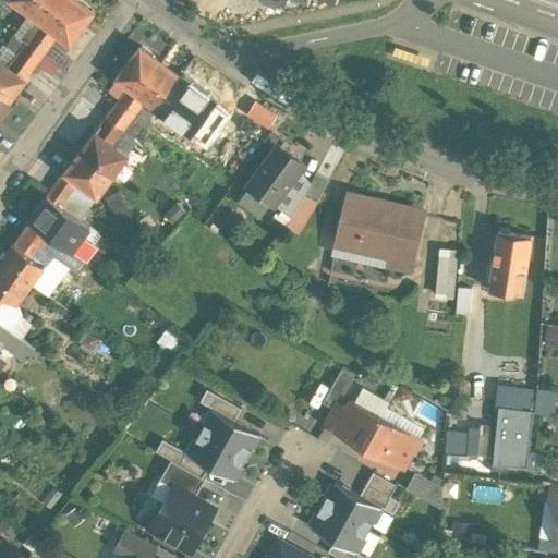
[(14,0),(31,12),(39,0),(14,0)]
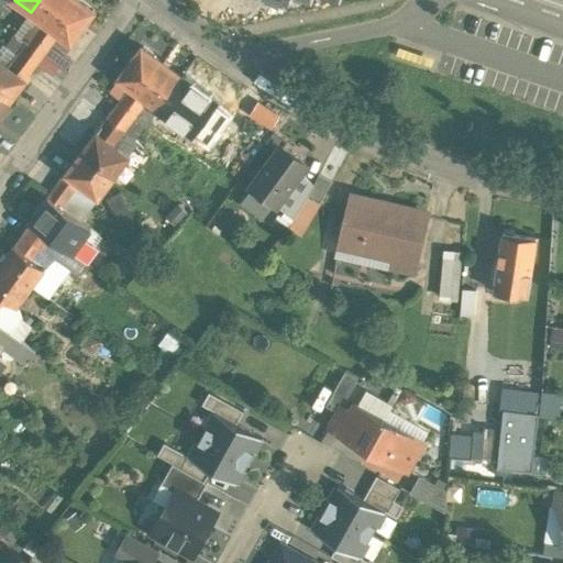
[(40,0),(31,12),(42,20),(43,20),(51,26),(69,0),(40,0)]
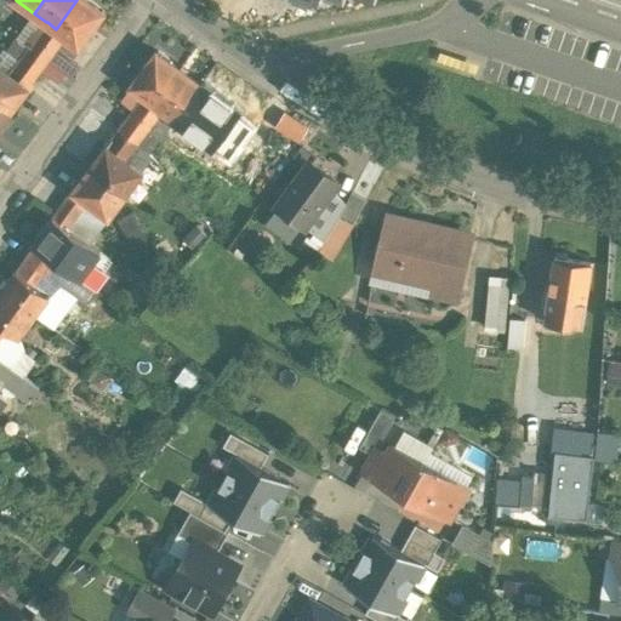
[(85,0),(77,0),(56,29),(64,36),(66,36),(64,38),(77,47),(84,38),(81,36),(101,12),(85,0)]
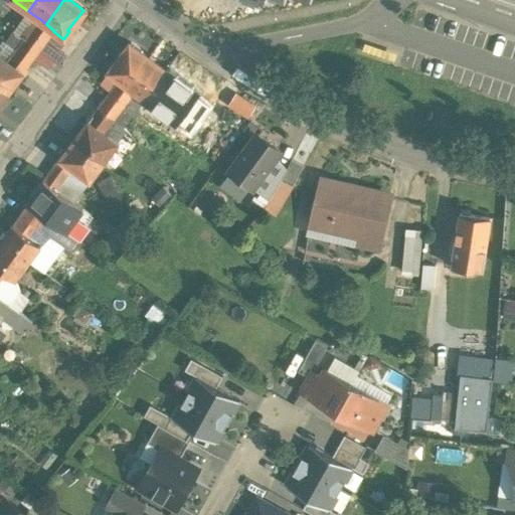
[(232,0),(260,9),(263,0),(267,0),(283,5),(284,0),(298,0),(305,2),(305,0),(232,0)]
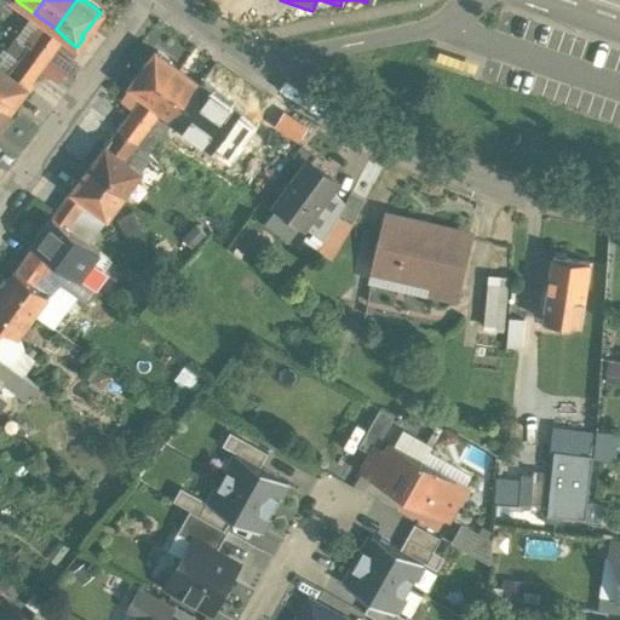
[(46,22),(36,36),(46,42),(56,29),(47,22),(46,22)]
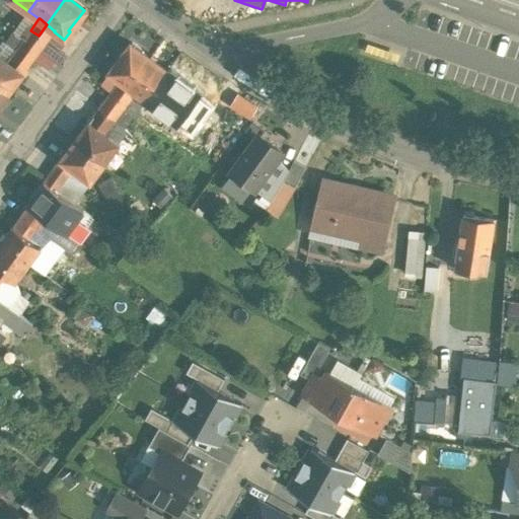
[(54,30),(47,24),(39,35),(46,42),(54,31),(54,30)]
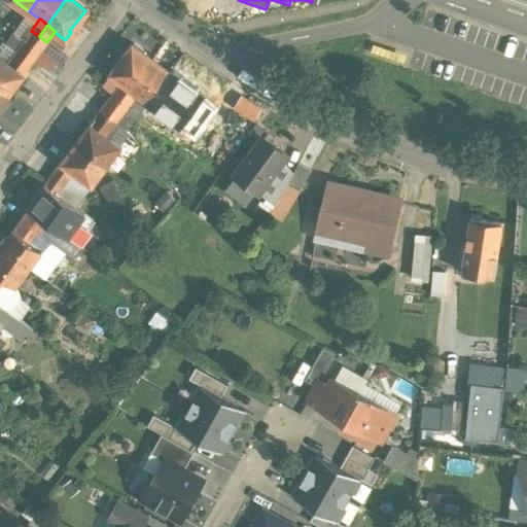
[(39,36),(31,31),(25,39),(40,50),(46,42),(39,36)]
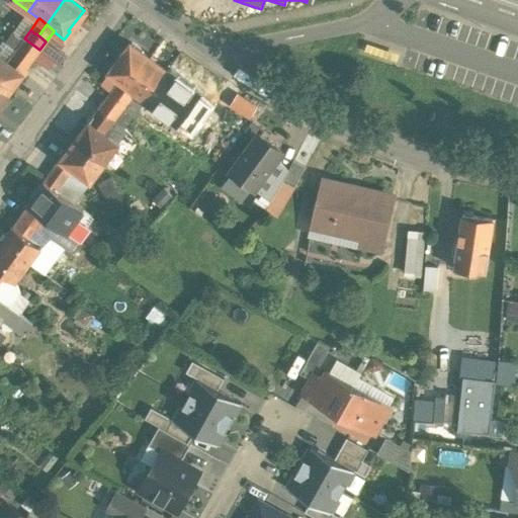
[(39,50),(24,38),(17,48),(32,59),(39,50)]
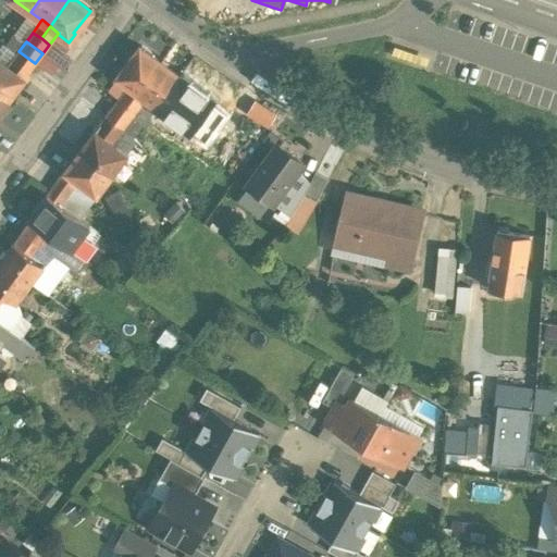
[(8,47),(0,56),(0,61),(7,66),(16,54),(8,47)]
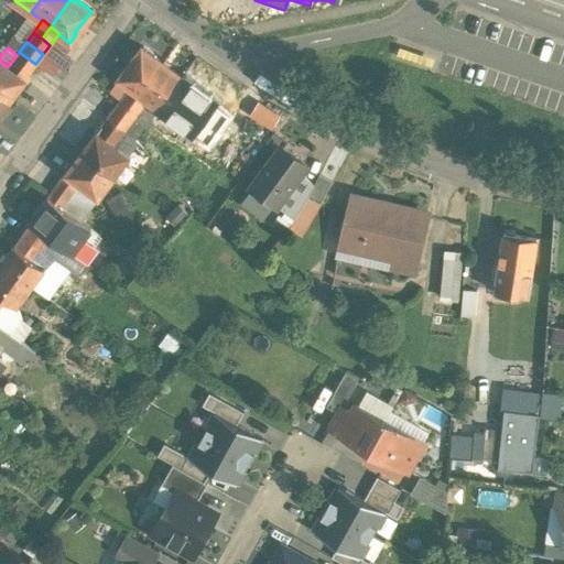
[(162,62),(142,47),(126,71),(123,69),(118,77),(127,85),(128,84),(131,86),(132,85),(141,91),(162,62)]
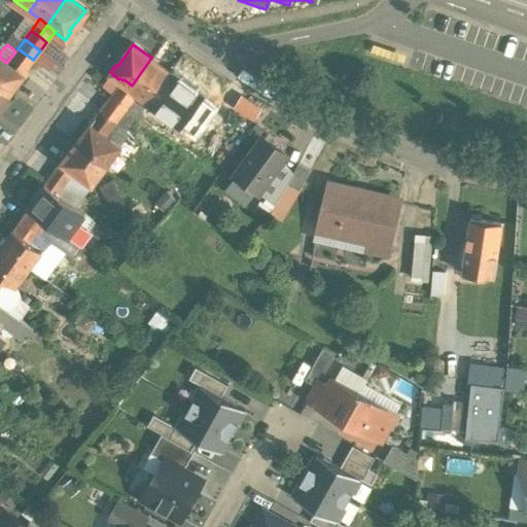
[(33,60),(18,48),(15,51),(6,63),(23,75),(33,60)]
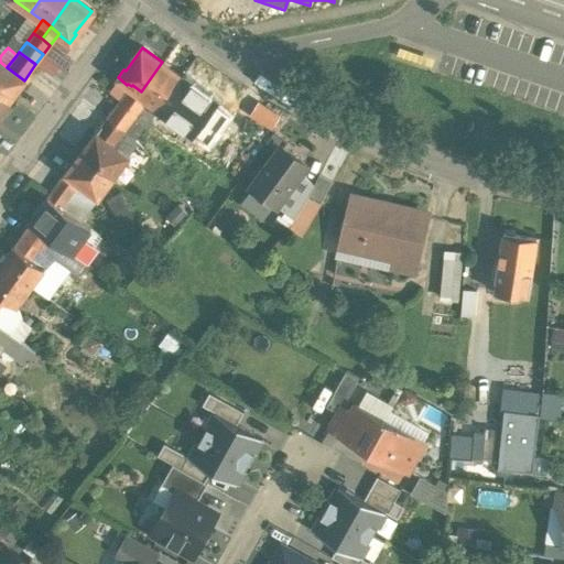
[(0,62),(0,91),(10,99),(24,80),(7,67),(0,62)]
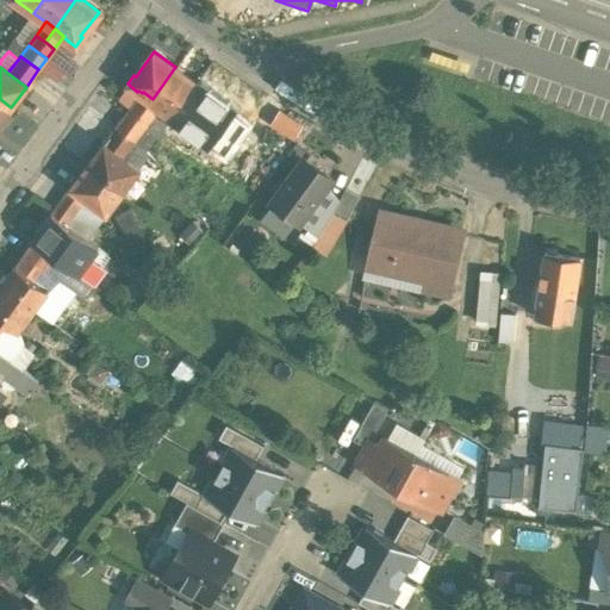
[(175,67),(153,99),(161,105),(160,106),(172,116),(197,82),(175,67)]
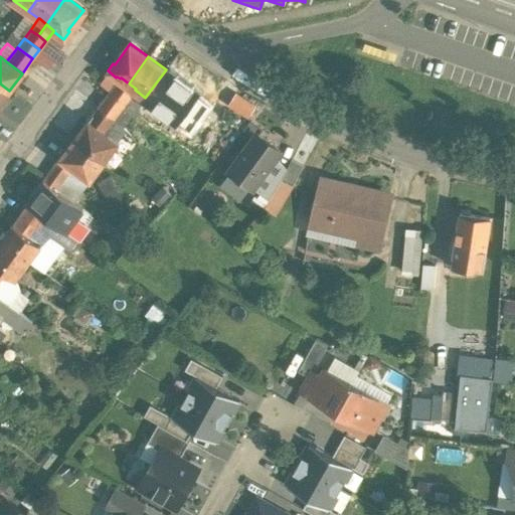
[(194,91),(166,69),(145,98),(174,119),(193,93),(194,91)]
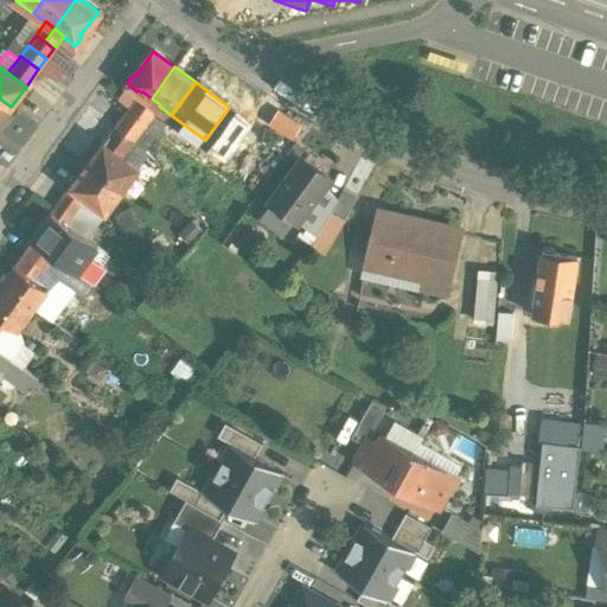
[(141,93),(129,108),(139,114),(149,100),(152,98),(142,91),(141,93)]
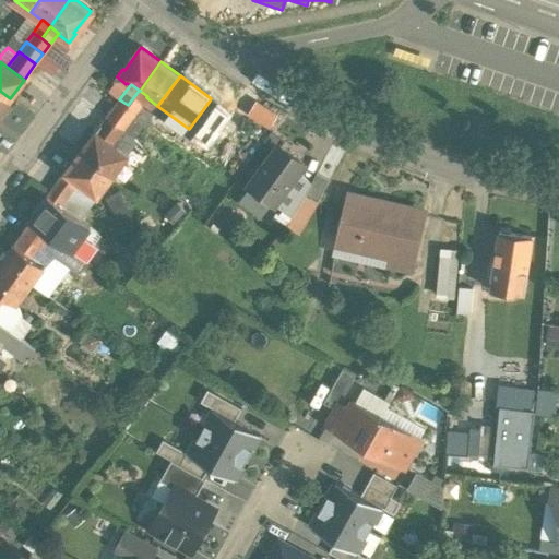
[(0,110),(10,98),(0,91),(0,110)]
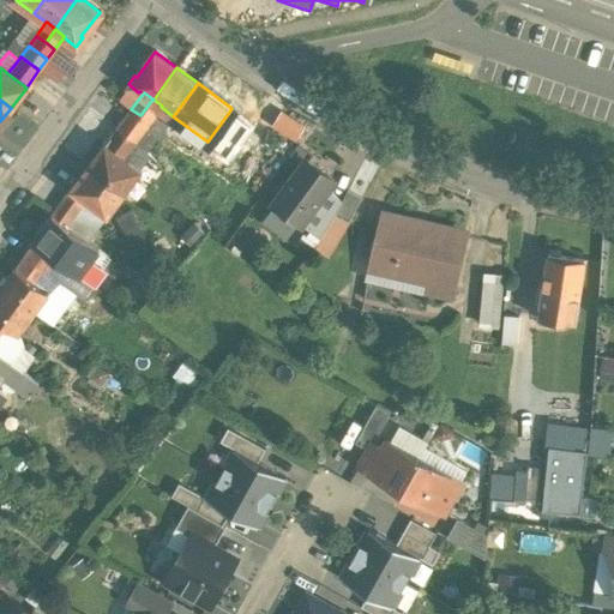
[(151,101),(140,115),(149,122),(161,107),(162,106),(154,100),(151,101)]
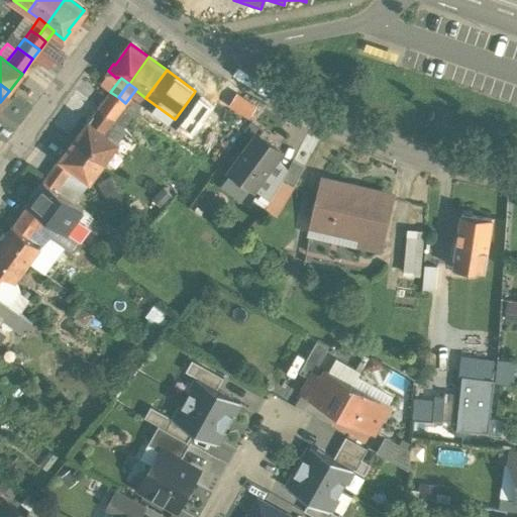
[(118,97),(110,92),(105,100),(120,111),(125,103),(118,97)]
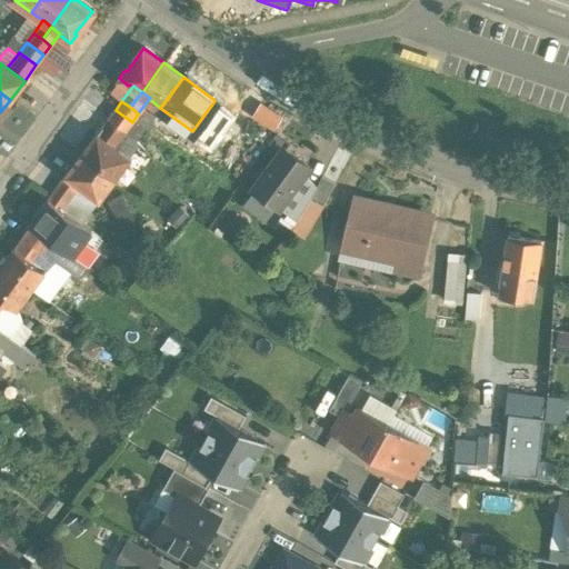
[(191,132),(209,145),(231,115),(213,102),(192,131),(191,132)]
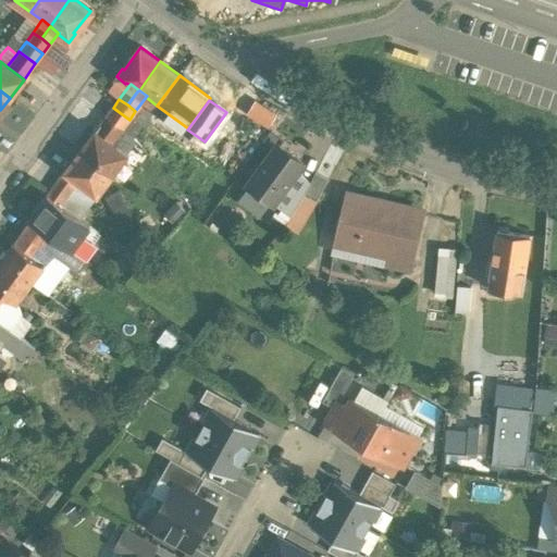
[(257,102),(249,112),(268,125),(275,115),(257,102)]
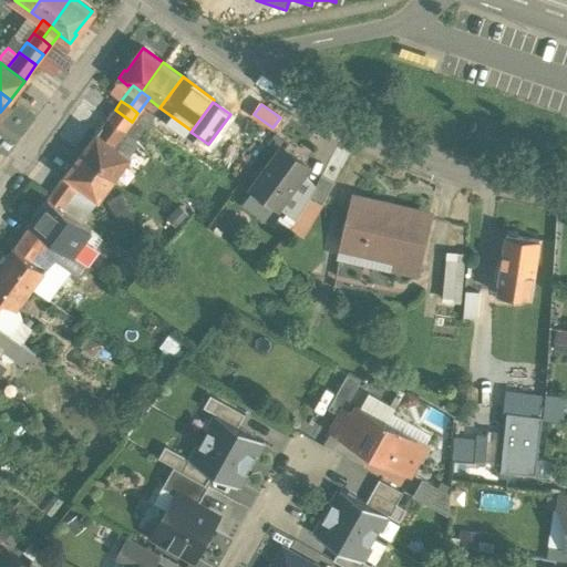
[(132,122),(115,110),(109,119),(125,131),(132,122)]
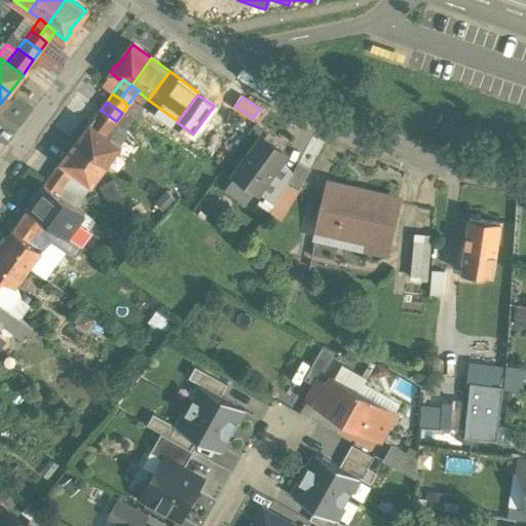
[(116,121),(101,110),(89,124),(112,142),(123,127),(115,121),(116,121)]
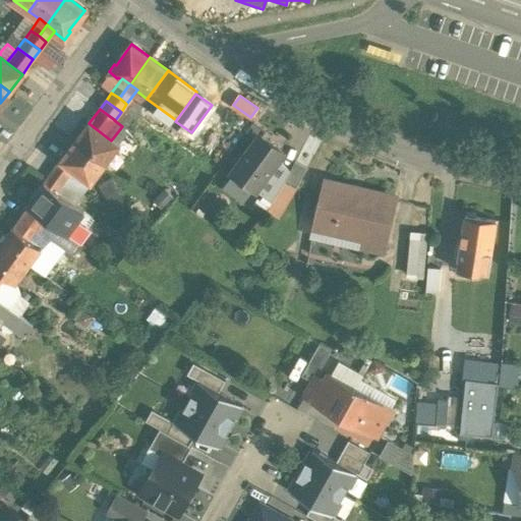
[(111,140),(89,123),(75,141),(104,163),(117,145),(111,140)]
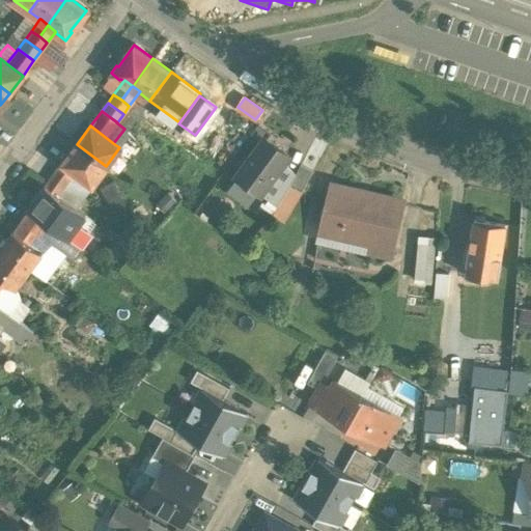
[(266,137),(236,175),(260,193),(283,163),(289,155),(266,137)]
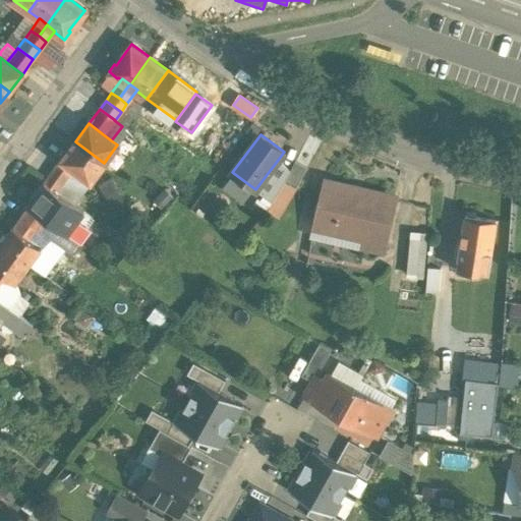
[(104,163),(75,141),(61,161),(72,169),(68,174),(71,177),(75,172),(90,182),(104,163)]
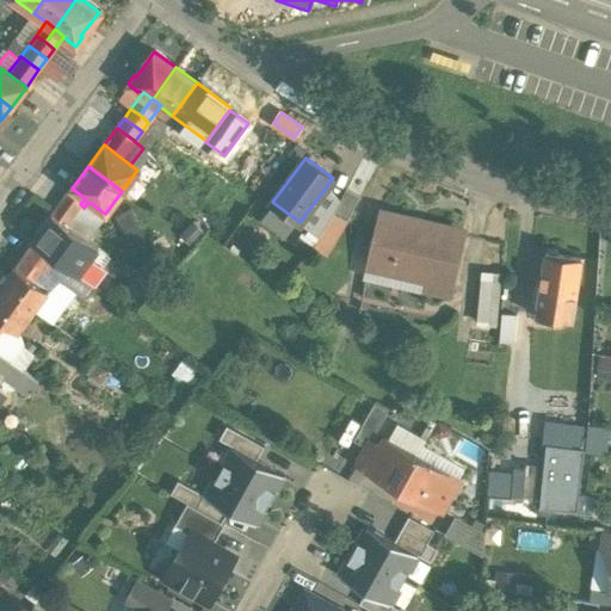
[(326,187),(300,222),(319,236),(334,213),(340,199),(326,187)]
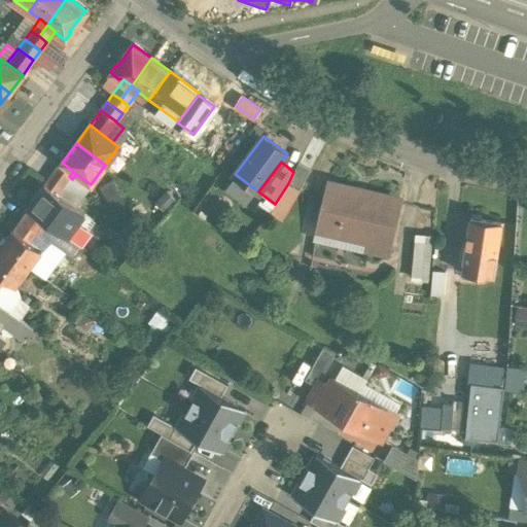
[(62,163),(44,185),(56,194),(69,176),(73,171),(62,163)]
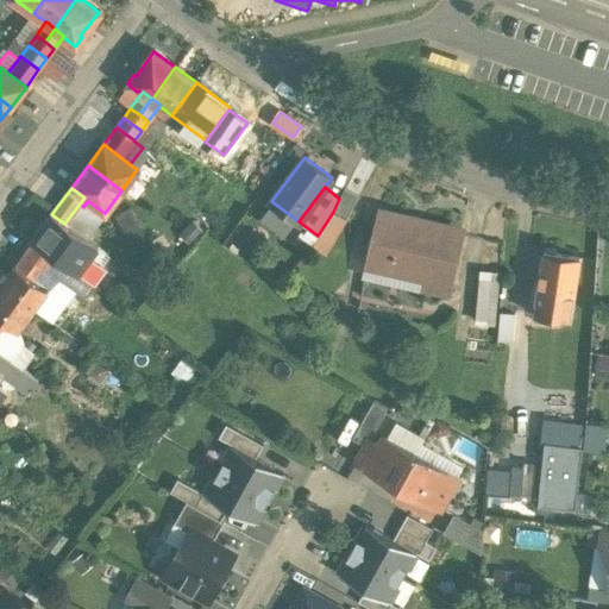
[(358,195),(345,189),(339,199),(333,212),(346,219),(358,195)]
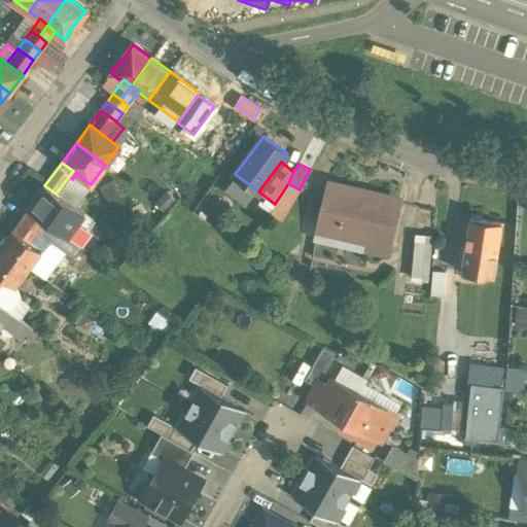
[(112,210),(126,203),(113,182),(100,189),(112,210)]
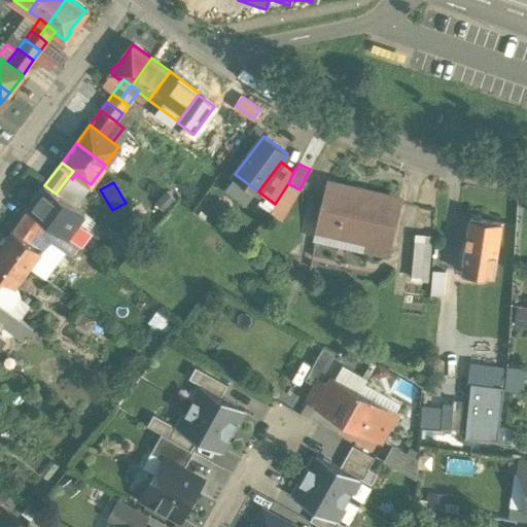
[(44,185),(43,184),(28,207),(30,209),(47,221),(67,236),(83,214),(56,194),(44,185)]
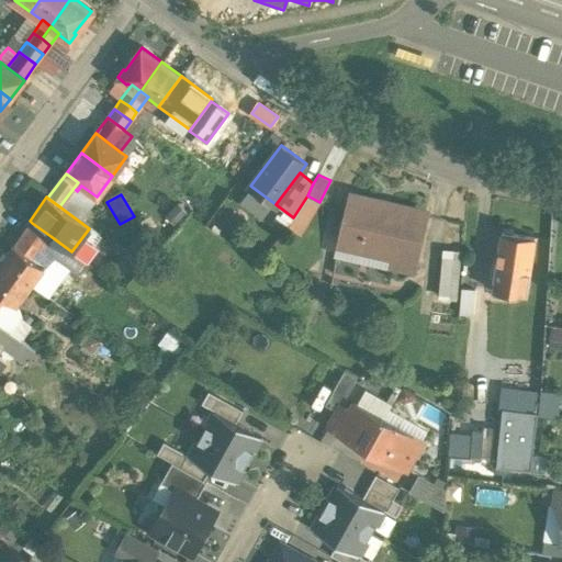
[(423,213),(355,198),(344,243),(413,258),(423,213)]
